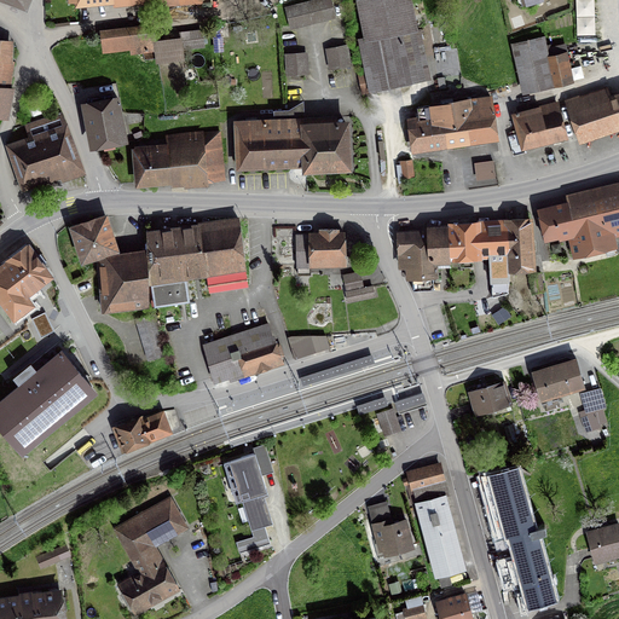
[(317,0),(285,9),(290,27),(335,16),(330,0),(317,0)]
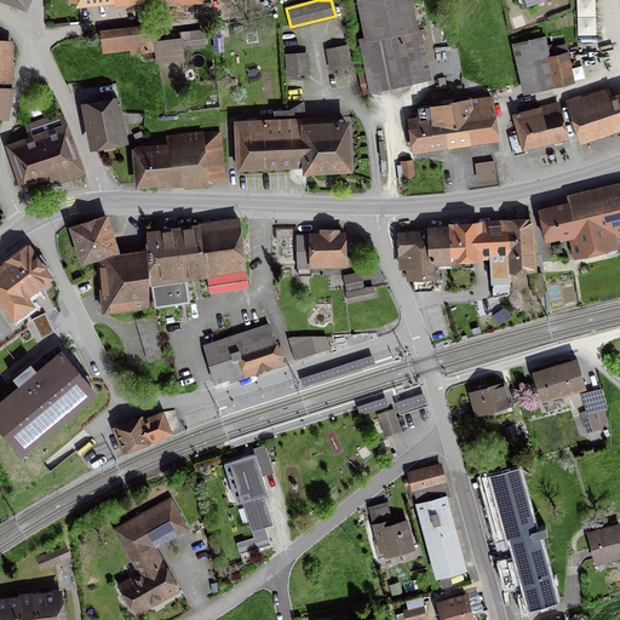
[(362,90),(426,78),(409,0),(361,0),(360,0),(367,39),(361,40),(367,70),(359,72),(362,90)]
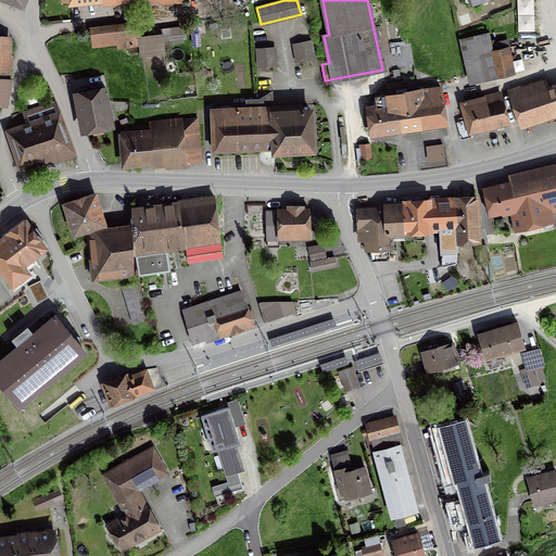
[(162,36),(163,42),(182,40),(181,27),(162,30),(162,36)]
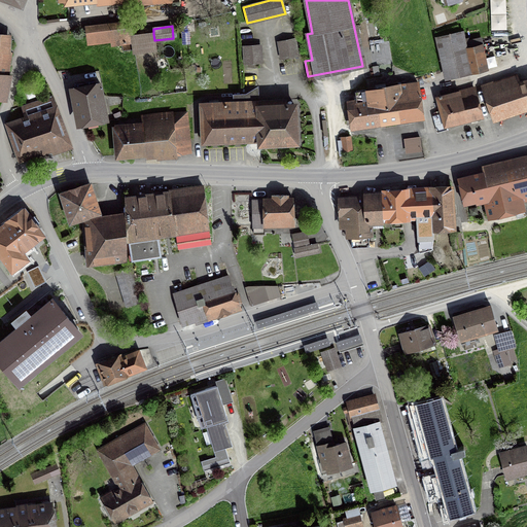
[(155,49),(154,40),(153,34),(132,36),(130,27),(88,32),(90,42),(111,39),(111,44),(132,42),(134,53),(155,49)]
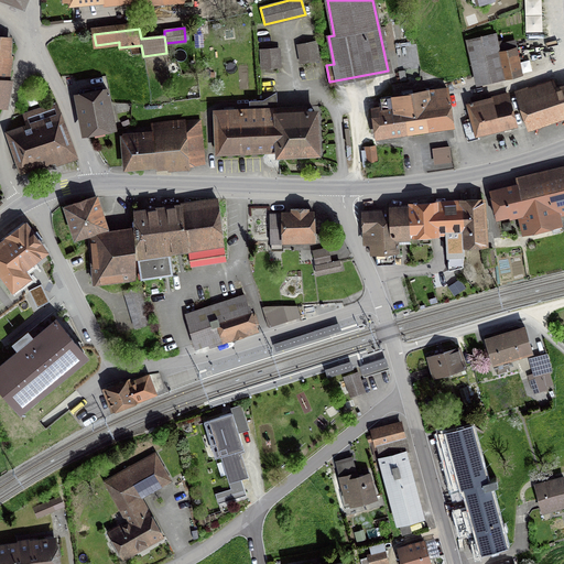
[(483,82),(505,77),(499,53),(495,33),(468,40),(475,73),(483,82)]
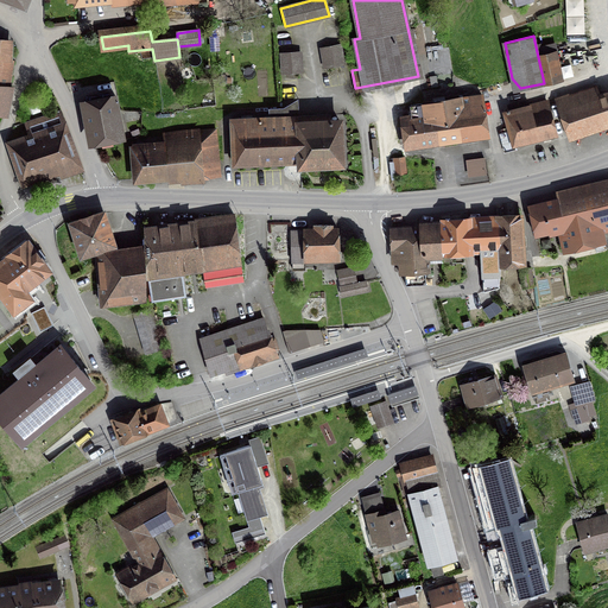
[(0,109),(6,111),(11,87),(5,86),(6,76),(10,77),(11,61),(10,42),(0,40),(0,109)]
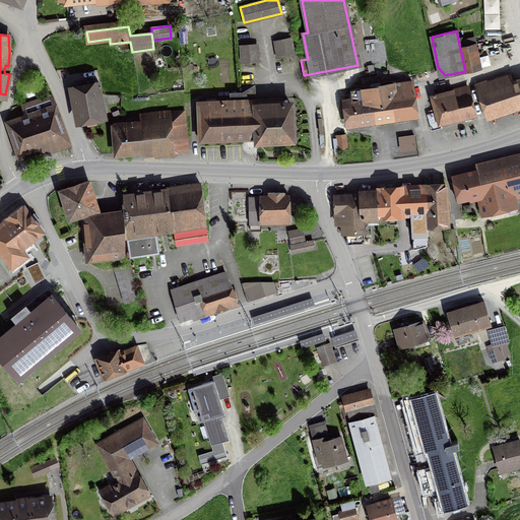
[(290,38),(274,42),(277,58),(294,55),(290,38)]
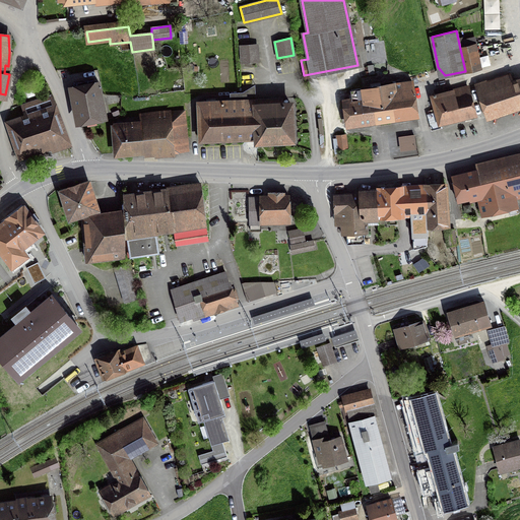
[(242,62),(258,61),(257,45),(241,46),(242,62)]
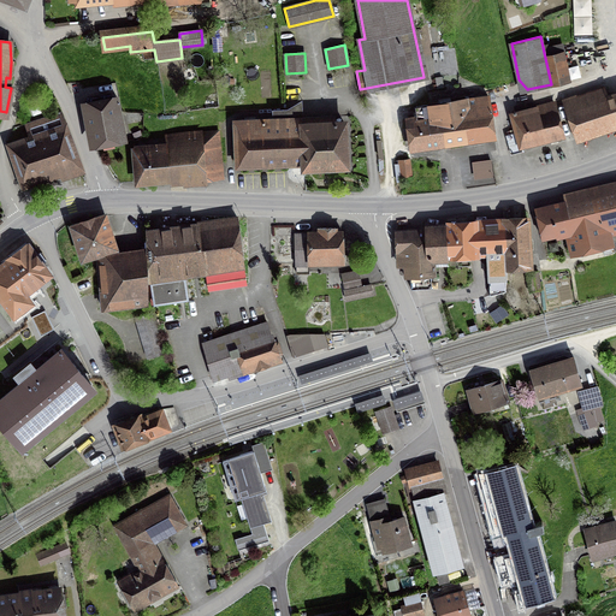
[(562,54),(545,58),(551,84),(568,81),(562,54)]
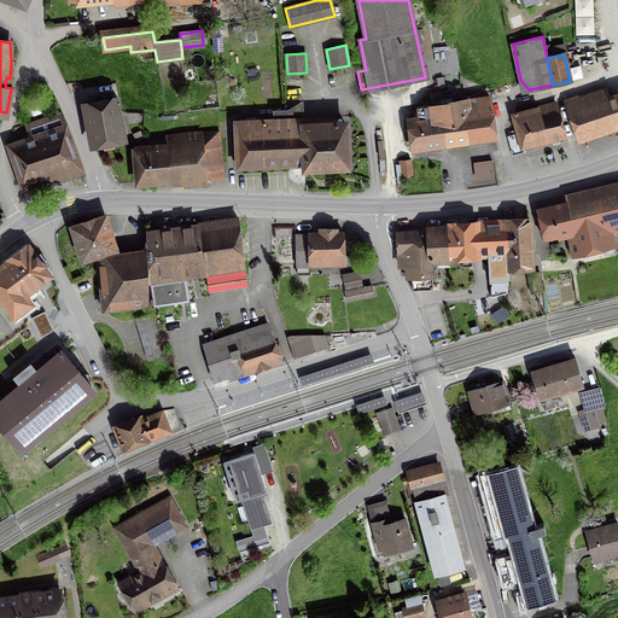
[(605,88),(567,100),(578,135),(617,121),(617,95),(612,98),(611,95),(607,97),(605,88)]
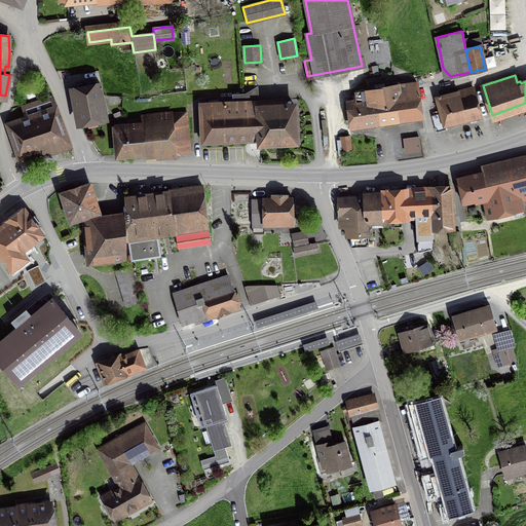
[(417,82),(375,88),(380,123),(422,117),(417,82)]
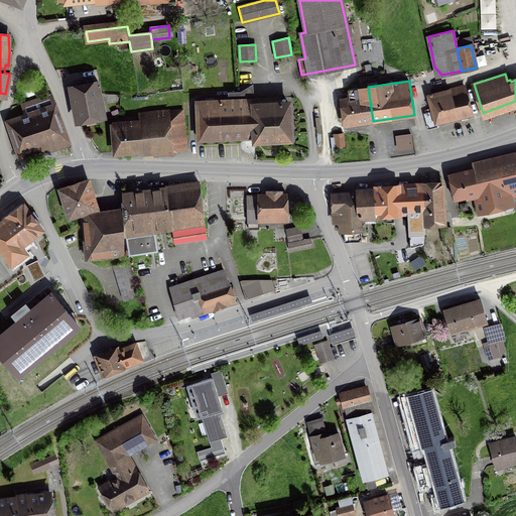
[(80,120),(101,116),(97,95),(100,94),(98,83),(73,88),(80,120)]
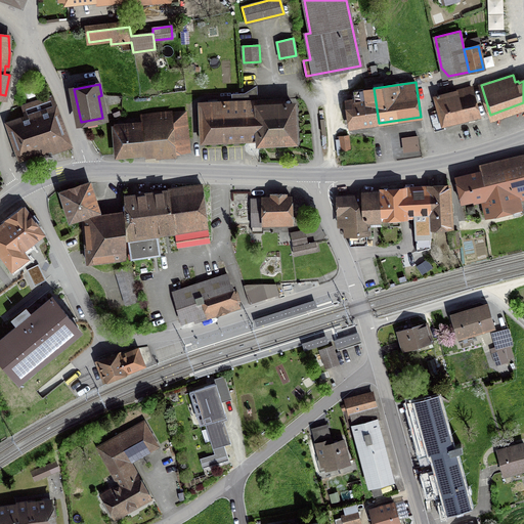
[(430,115),(435,131),(445,128),(444,124),(468,118),(469,121),(480,118),(471,87),(450,93),(449,87),(437,91),(438,94),(436,95),(437,97),(435,97),(439,113),(430,115)]
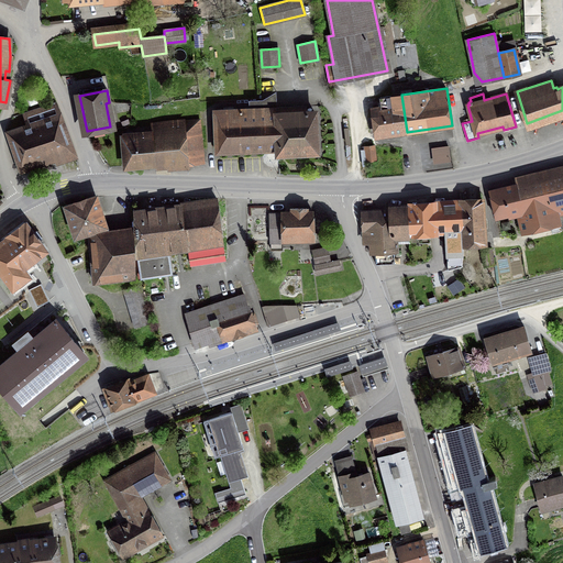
[(376,136),(407,132),(401,95),(379,97),(382,109),(373,110),(376,136)]
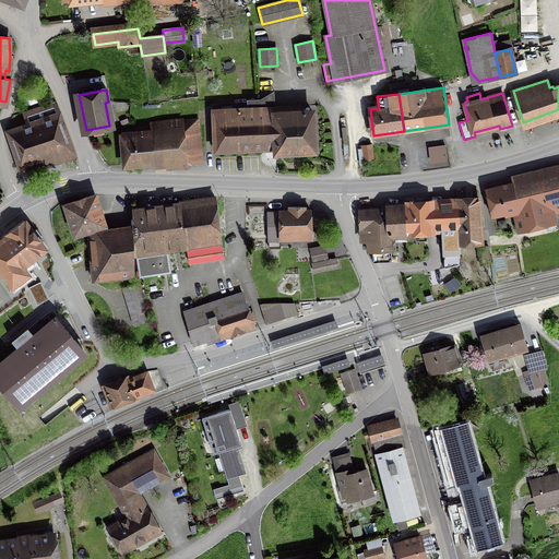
[(18,167),(73,150),(60,113),(55,102),(23,113),(26,125),(6,131),(18,167)]
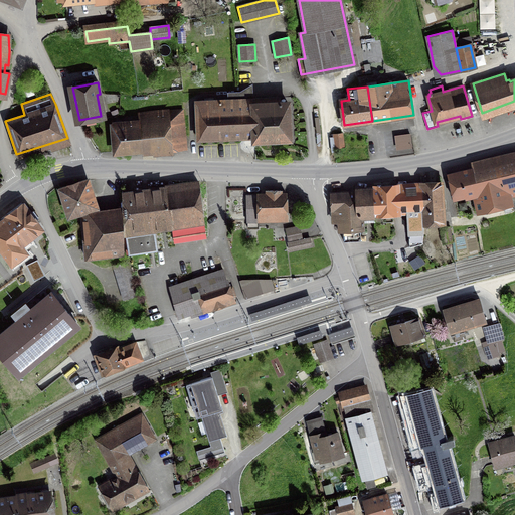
[(197,138),(254,135),(254,145),(296,143),(293,96),(196,101),(197,138)]
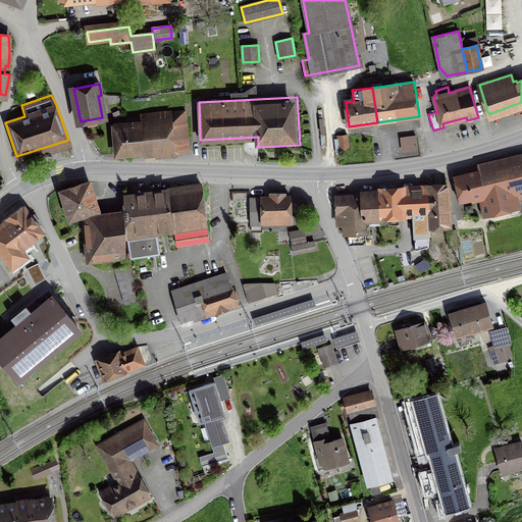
[(114,127),(117,154),(172,149),(173,153),(187,151),(184,112),(151,115),(152,124),(114,127)]
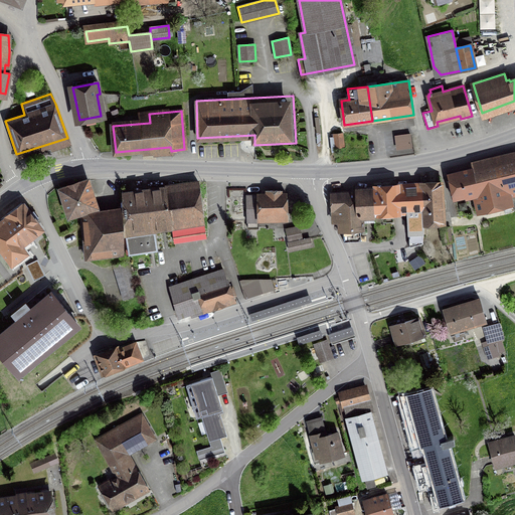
[(342,134),(333,135),(335,147),(343,146),(342,134)]
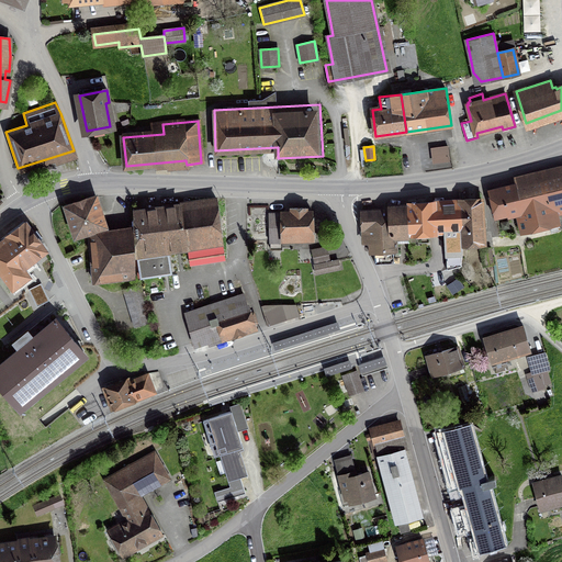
[(526,217),(519,220),(518,220),(521,232),(559,223),(557,210),(561,209),(561,175),(529,183),(534,205),(524,208),(526,217)]
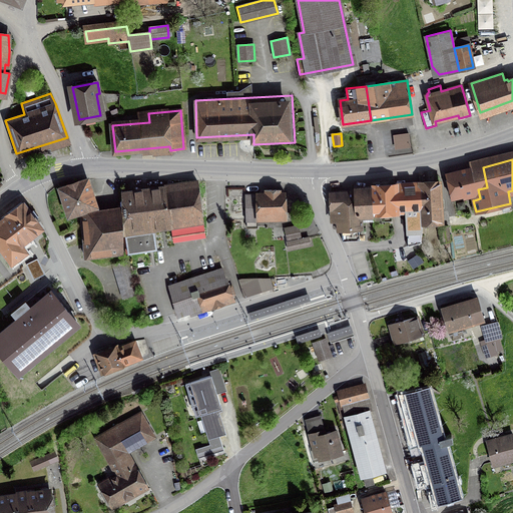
[(473,198),(473,200),(474,200),(480,198),(478,189),(487,187),(483,167),(446,175),(451,196),(472,190),(474,198),(473,198)]
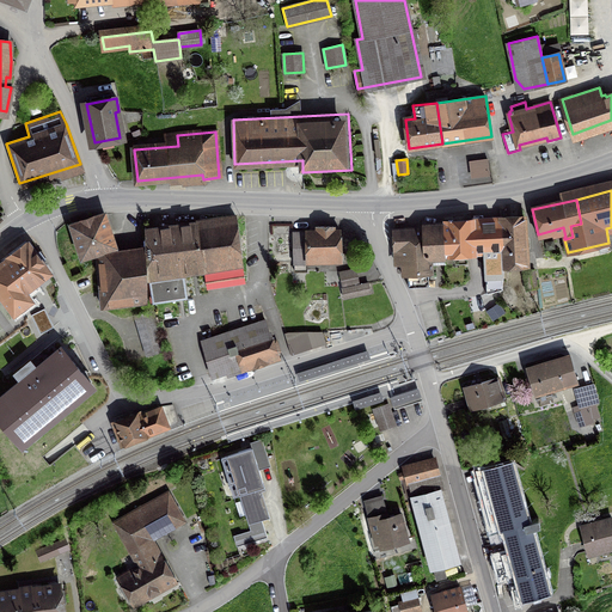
[(72,225),(81,257),(115,246),(104,214),(72,225)]
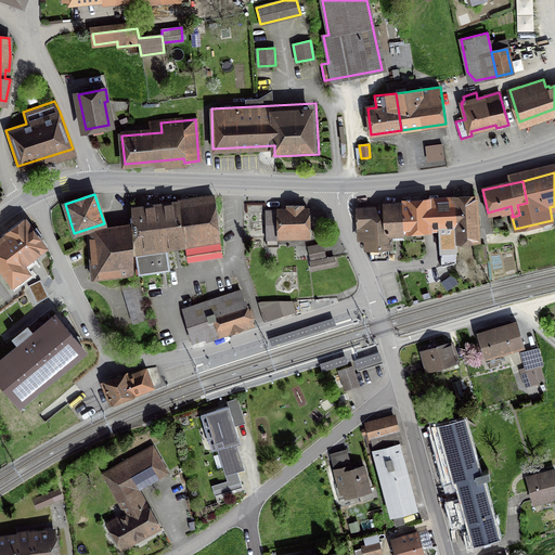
[(136,252),(138,273),(168,270),(165,244),(184,242),(188,261),(221,256),(214,197),(132,209),(133,252),(136,252)]
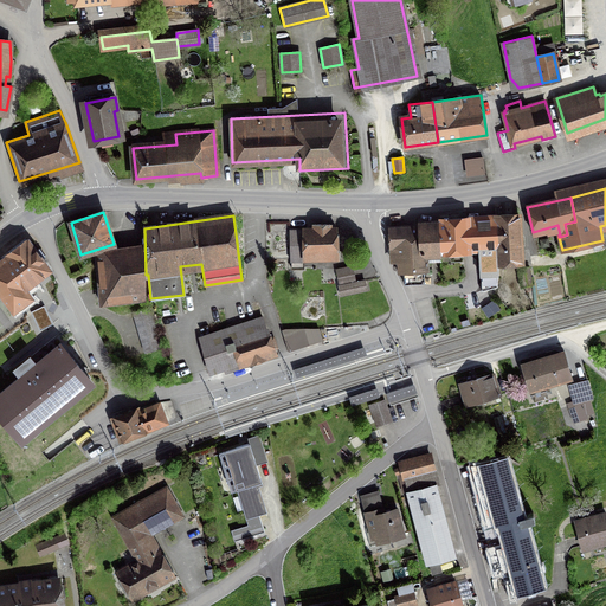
[(496,216),(496,219),(498,270),(500,263),(521,262),(519,216),(497,217),(496,216)]
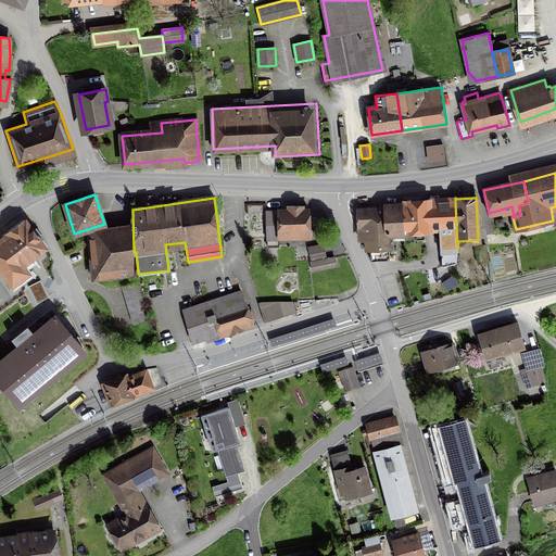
[(429,201),(403,202),(404,232),(405,229),(440,227),(441,249),(457,248),(455,201),(429,202),(429,201)]
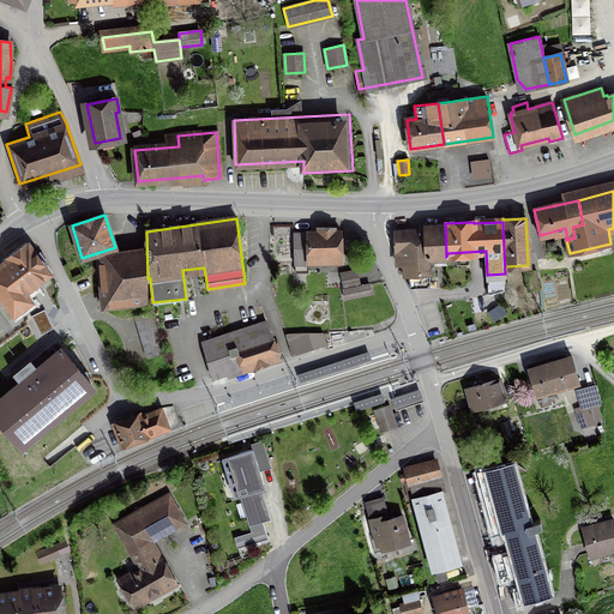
[(432,258),(446,257),(445,223),(444,223),(444,226),(423,227),(423,230),(396,232),(397,265),(405,264),(405,274),(409,274),(409,287),(431,287),(429,277),(433,277),(432,258)]
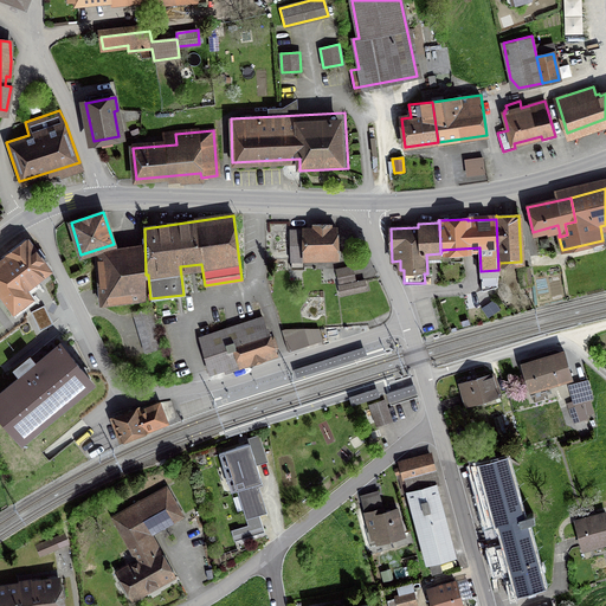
[(290,233),(291,260),(337,258),(337,229),(330,229),(330,224),(315,224),(315,229),(303,229),(303,232),(290,233)]
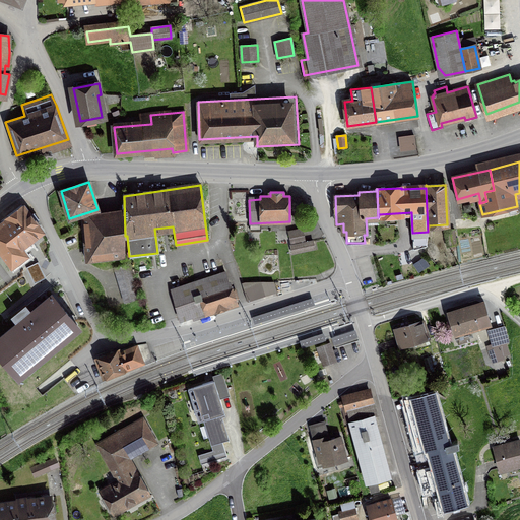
[(7,218),(0,223),(0,250),(11,266),(27,254),(24,250),(33,244),(29,241),(43,232),(24,206),(22,207),(21,206),(6,217),(7,218)]
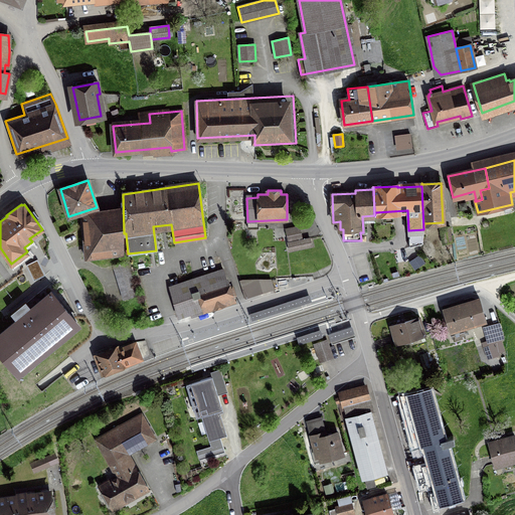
[(122,210),(82,216),(86,259),(124,253),(122,210)]
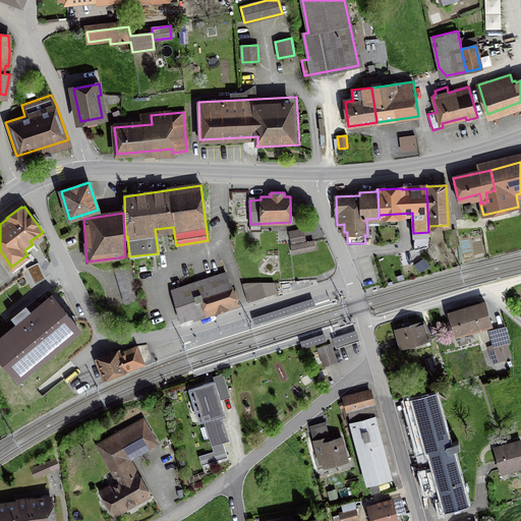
[(289,231),(292,245),(306,242),(303,228),(289,231)]
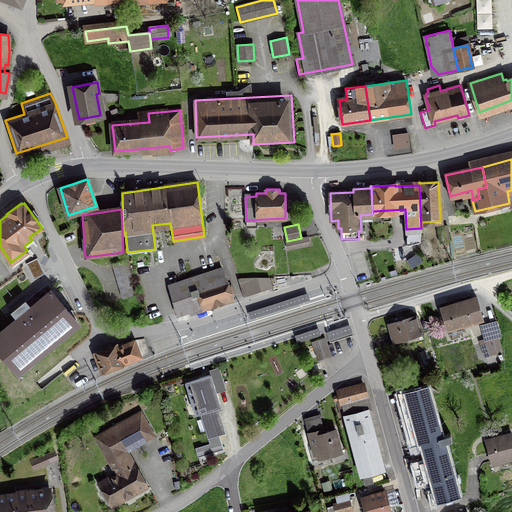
[(441,242),(449,240),(447,226),(439,227),(441,242)]
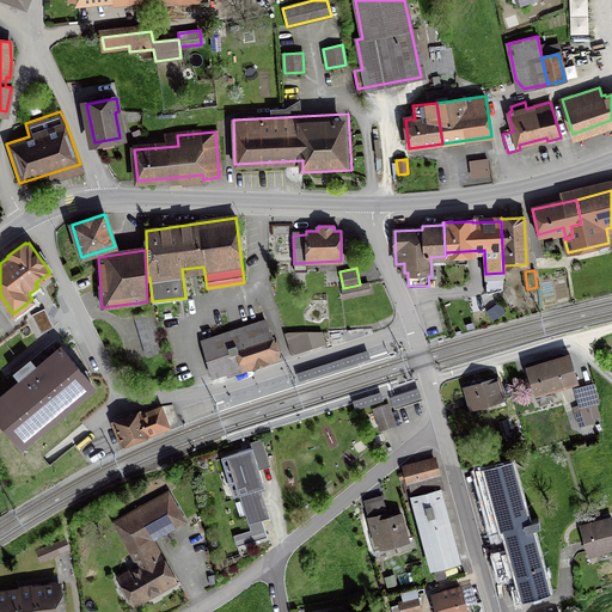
[(368,283),(342,289),(344,297),(371,292),(368,283)]
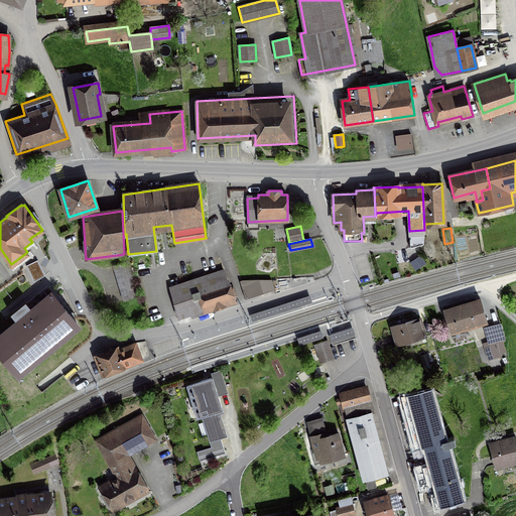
[(411,262),(416,269),(425,263),(420,256),(411,262)]
